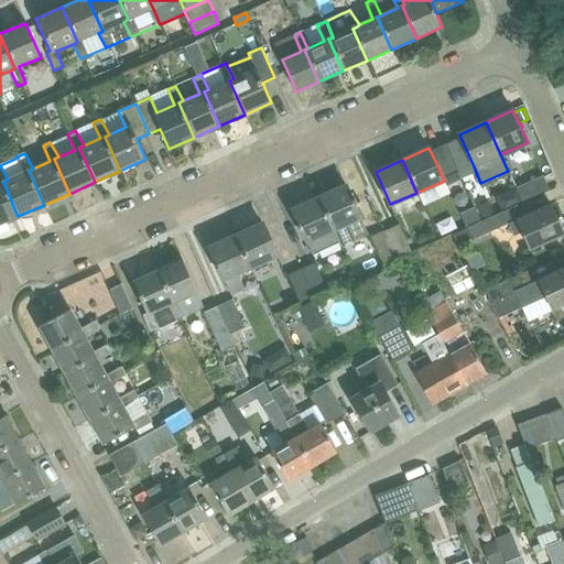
[(0,224),(18,216),(3,182),(8,180),(0,165),(0,224)]
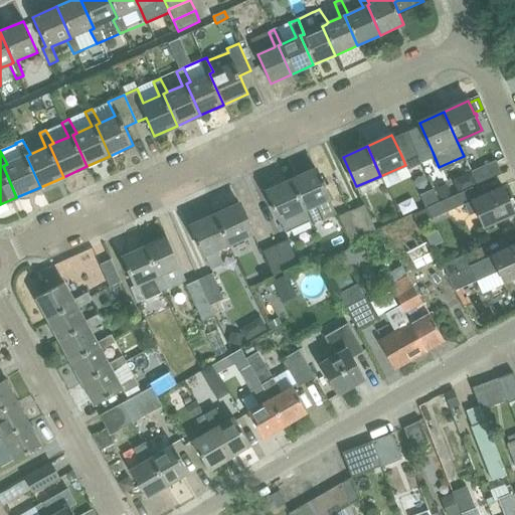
[(478,185),(483,182),(502,174),(496,161),(472,171),(478,185)]
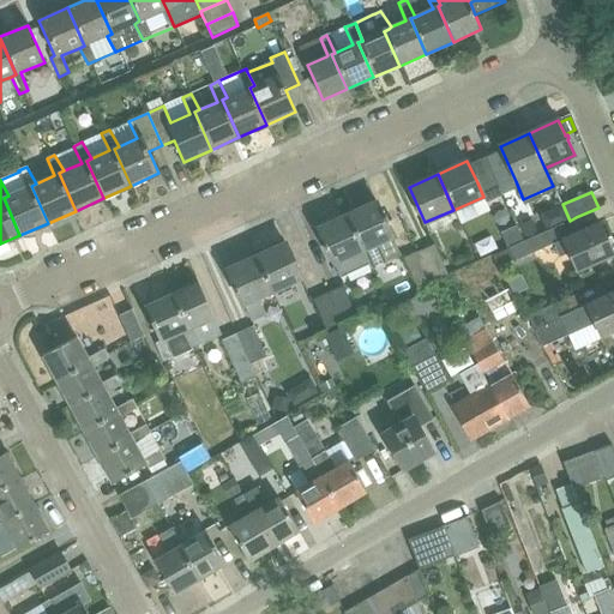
[(377,202),(347,215),(363,250),(369,264),(371,269),(401,256),(392,238),(386,224),(377,202)]
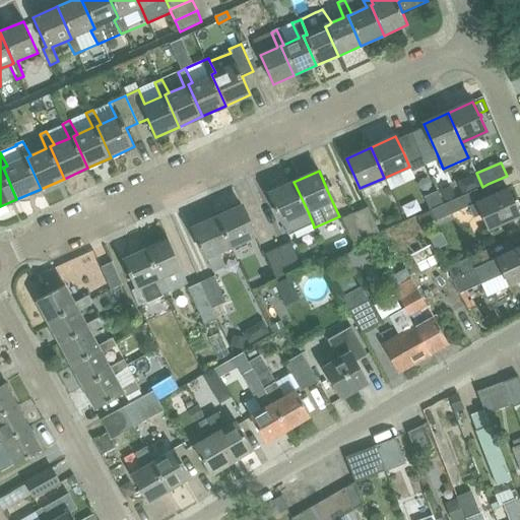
[(294,182),(269,193),(277,212),(282,222),(287,235),(313,223),(308,211),(294,182)]
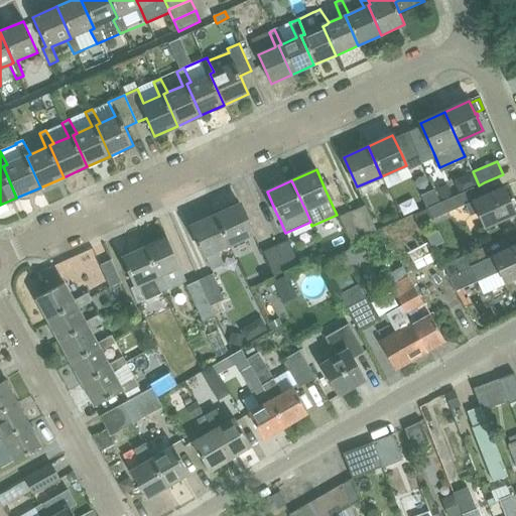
[(473,188),(454,197),(453,198),(442,202),(439,203),(439,204),(427,209),(426,209),(414,215),(419,226),(466,206),(471,216),(478,213),(484,228),(515,214),(504,187),(478,200),(473,188)]
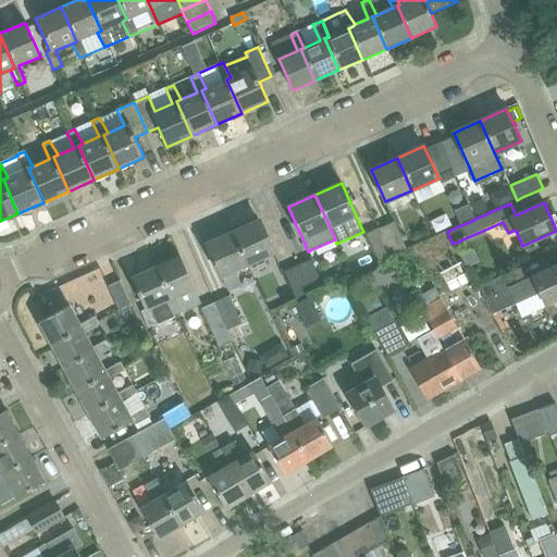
[(485,203),(474,209),(478,218),(489,213),(485,203)]
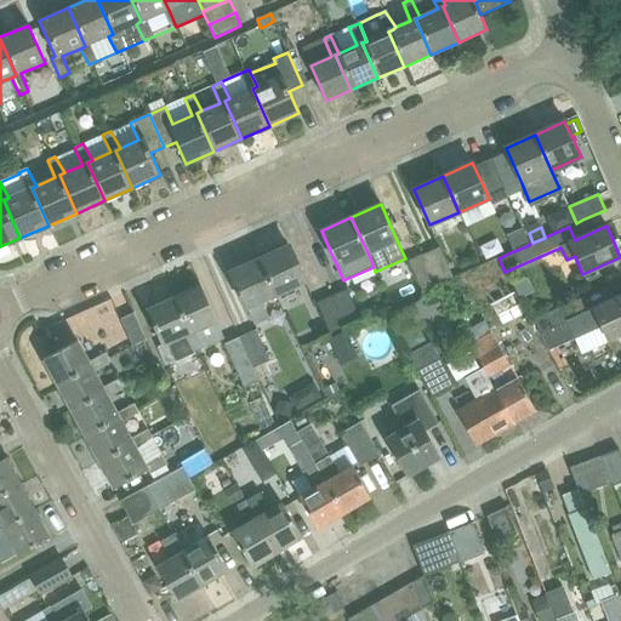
[(522,228),(506,235),(513,251),(514,251),(529,245),(522,228)]
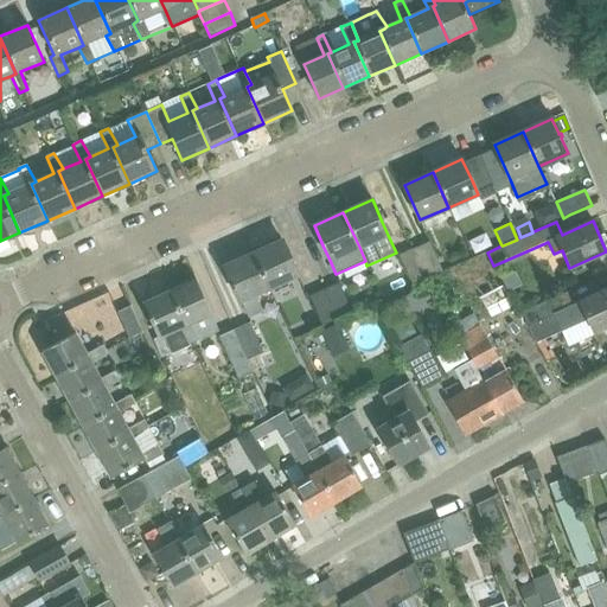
[(254,254),(269,287),(298,275),(282,241),(254,254)]
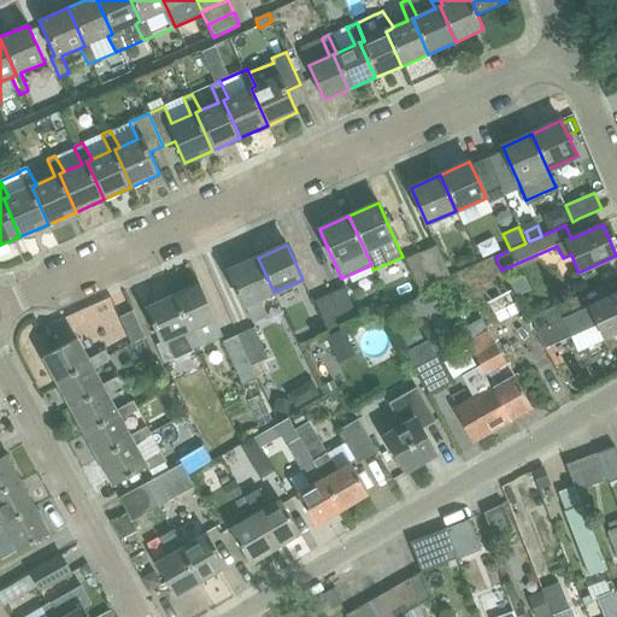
[(436,247),(421,254),(434,285),(451,277),(436,247)]
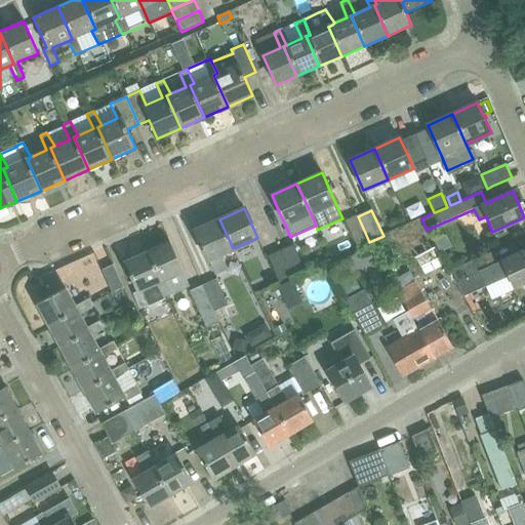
[(358,248),(369,242),(358,216),(346,221),(358,248)]
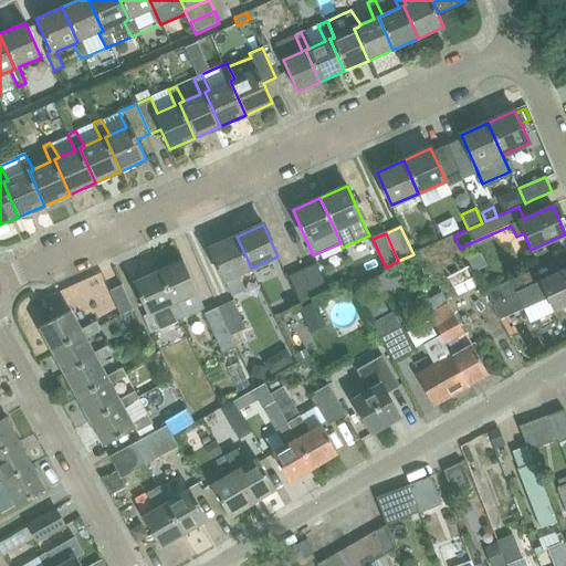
[(237,274),(251,268),(237,237),(209,249),(219,269),(223,280),(231,296),(244,291),(237,274)]
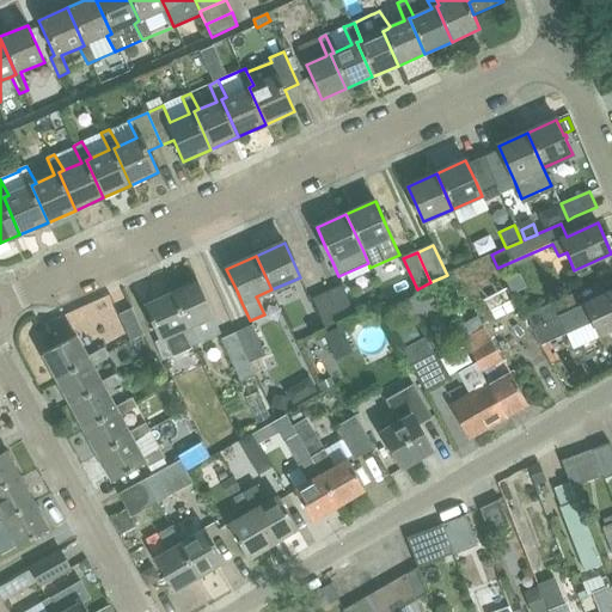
[(213,316),(207,304),(197,281),(171,293),(194,346),(199,344),(220,334),(213,316)]
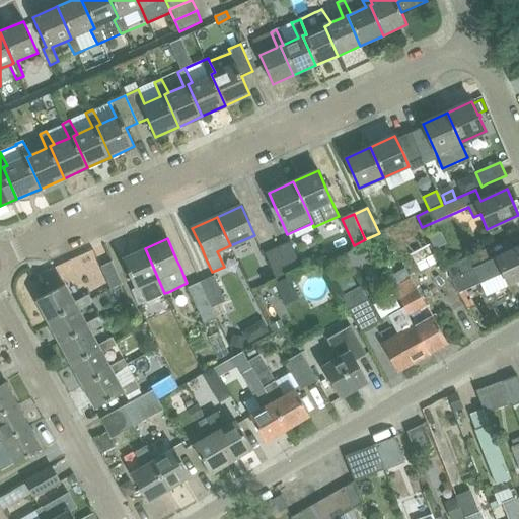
[(290,241),(277,247),(288,274),(302,268),(323,257),(320,252),(299,262),(290,241)]
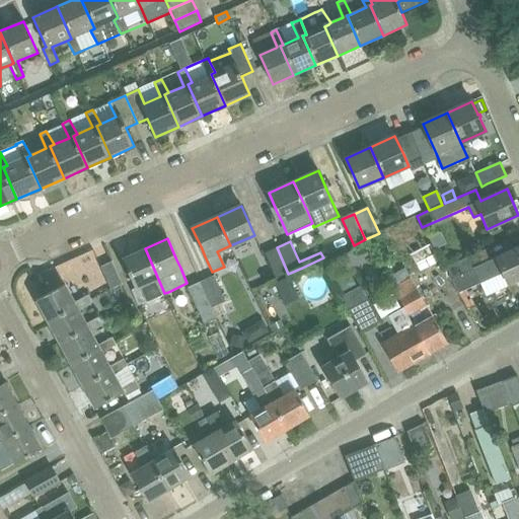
[(276,279),(288,274),(277,247),(265,253),(276,279)]
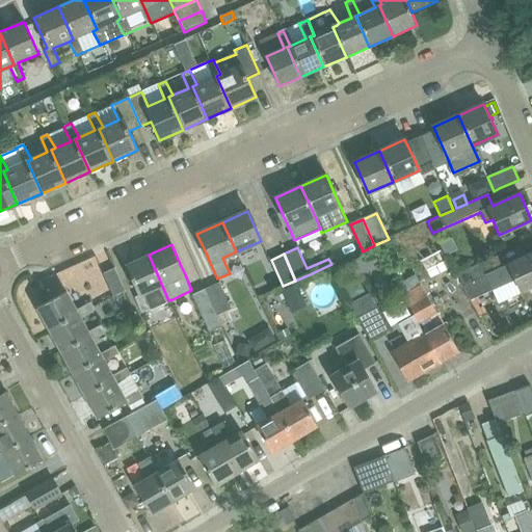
[(497,257),(481,264),(457,274),(462,286),(464,291),(470,300),(514,280),(520,292),(531,286),(531,254),(502,267),(497,257)]
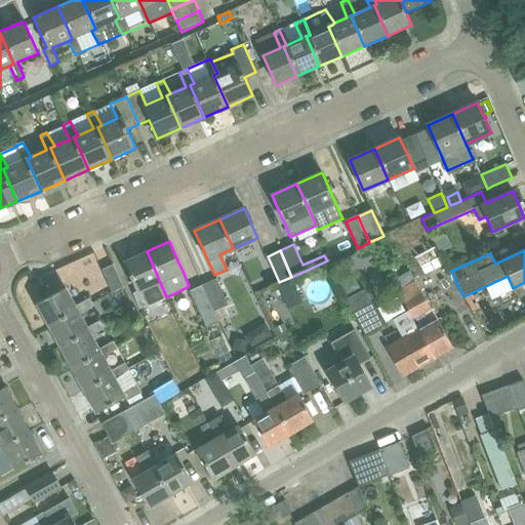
[(139,309),(166,296),(147,251),(123,263),(136,292),(133,293),(139,309)]
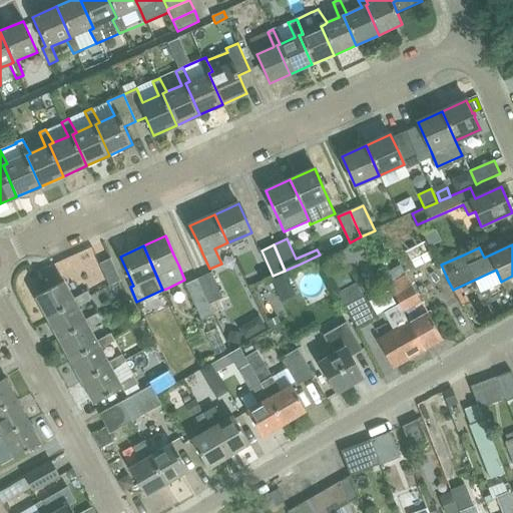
[(110,259),(99,265),(110,286),(120,281),(110,259)]
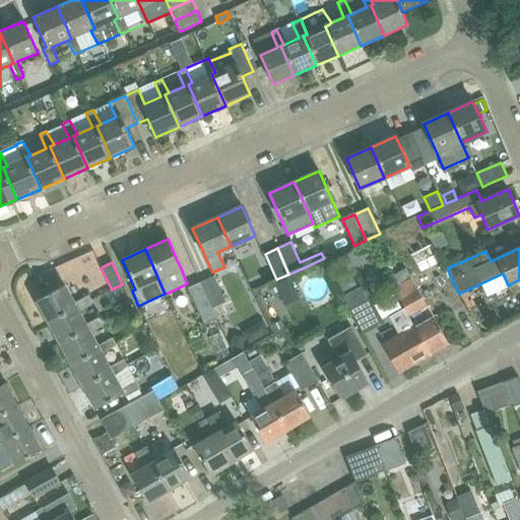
[(406,269),(389,279),(393,288),(397,296),(405,309),(409,316),(432,354),(449,344),(438,327),(410,279),(406,269)]
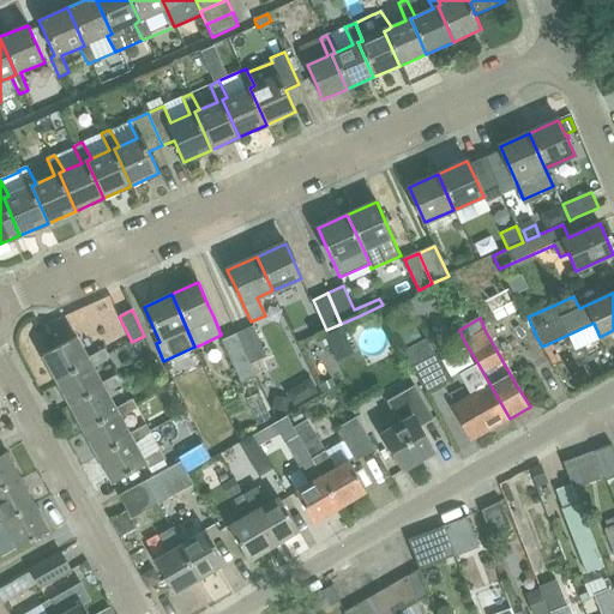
[(413,321),(398,330),(407,345),(421,337),(413,321)]
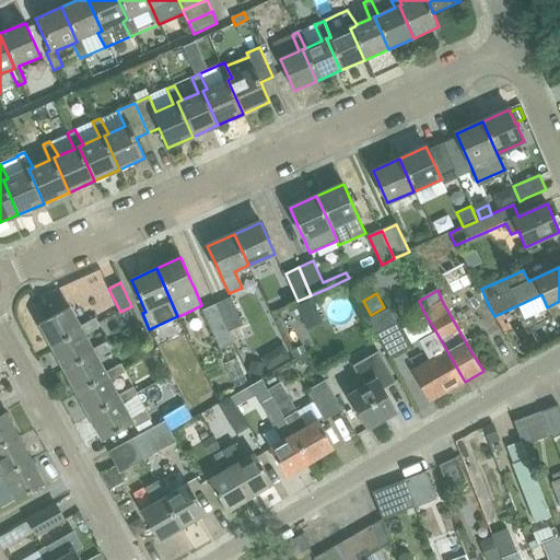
[(228,333),(230,331),(243,325),(230,298),(217,304),(228,333)]
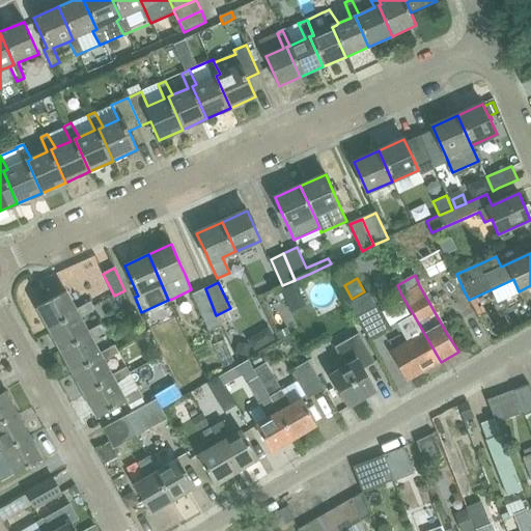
[(295,283),(281,289),(281,290),(286,302),(301,296),(295,283)]
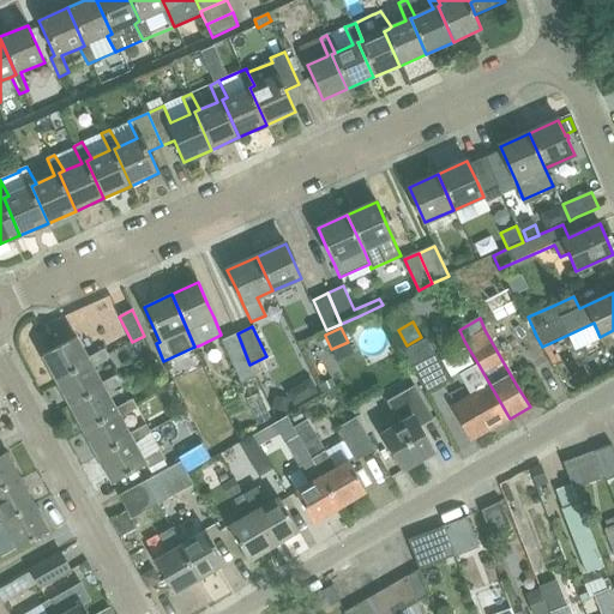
[(250,365),(238,333),(222,341),(241,384),(256,377),(250,365)]
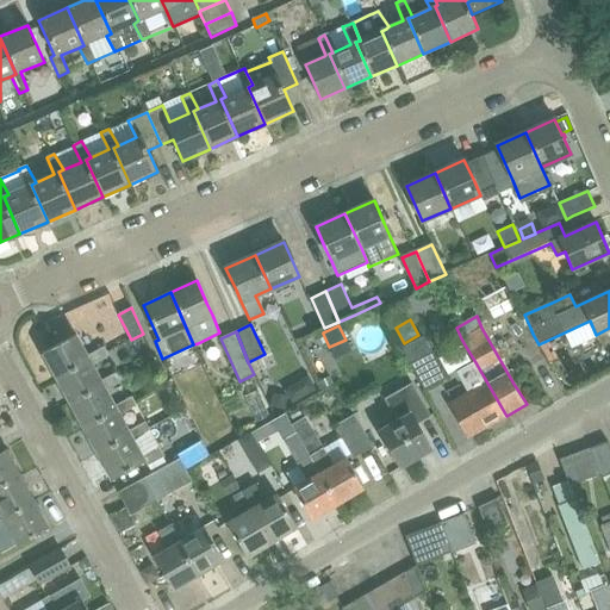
[(89,360),(92,365),(109,355),(104,347),(88,356),(76,335),(42,354),(56,379),(89,360)]
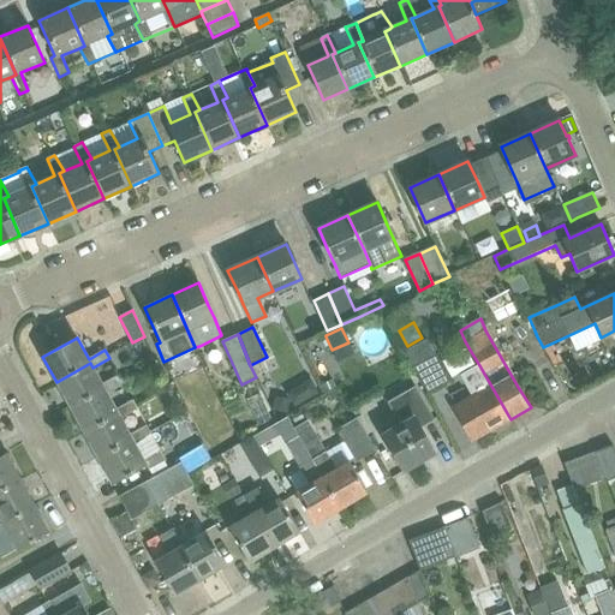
[(448,383),(425,340),(404,352),(427,394),(448,383)]
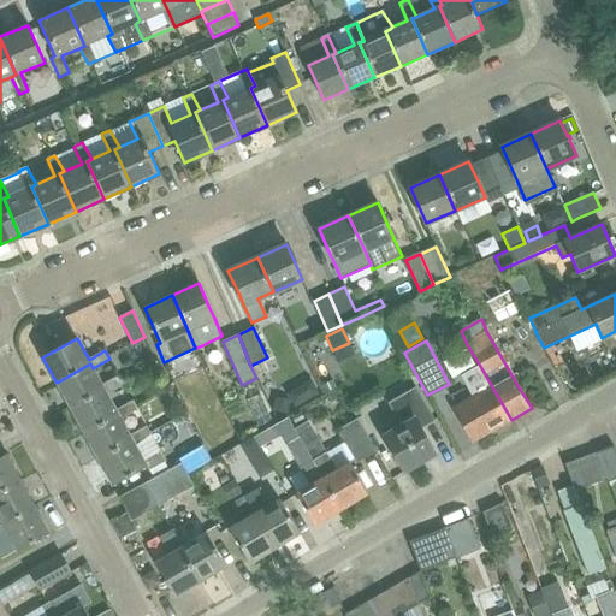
[(474,361),(463,341),(438,355),(449,375),(474,361)]
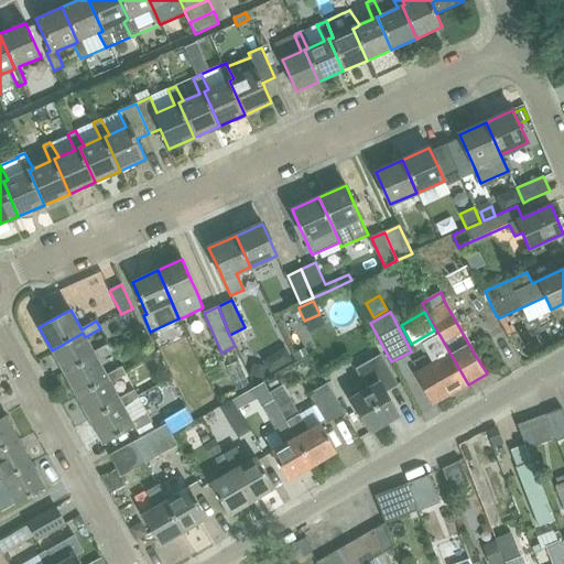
[(94,353),(85,337),(83,333),(52,350),(64,372),(95,356),(97,359),(112,351),(109,345),(94,353)]
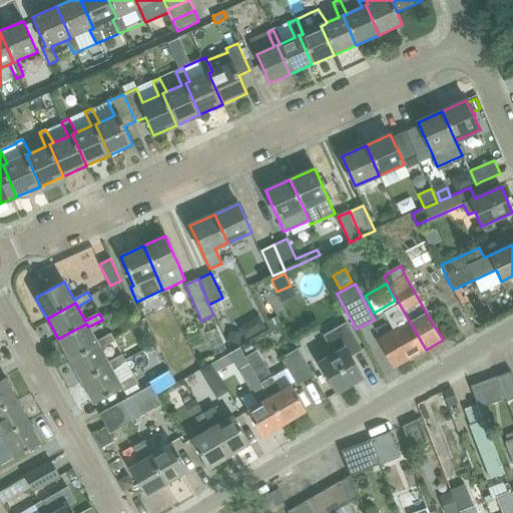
[(393,332),(379,340),(385,351),(395,368),(426,350),(404,312),(400,305),(386,312),(383,314),(393,332)]
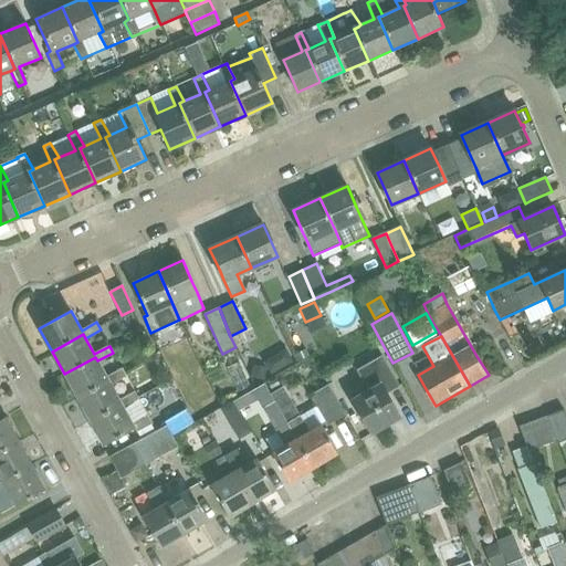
[(263,358),(270,371),(292,362),(285,348),(263,358)]
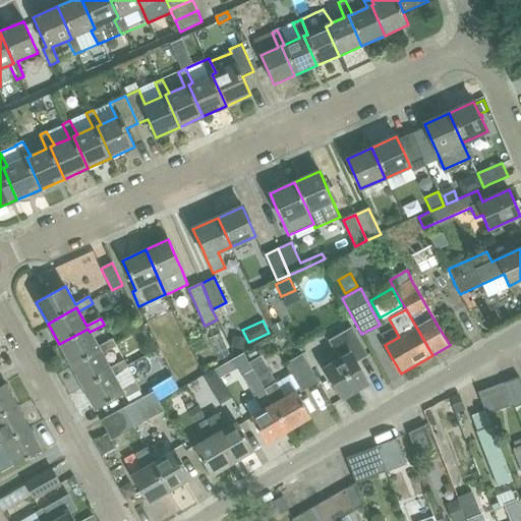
[(282,321),(273,325),(276,332),(285,328),(282,321)]
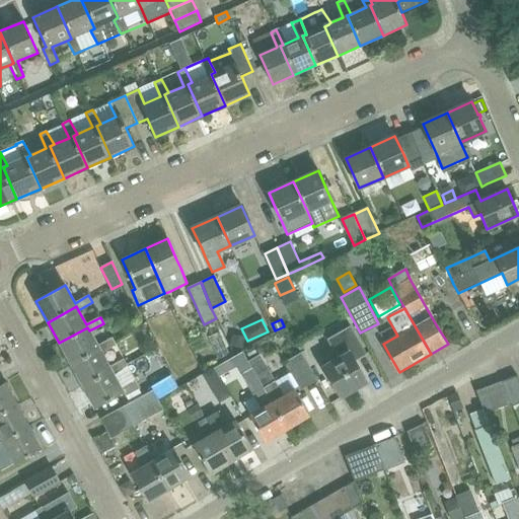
[(322,366),(330,381),(341,398),(367,383),(355,361),(366,355),(350,326),(326,340),(337,358),(322,366)]
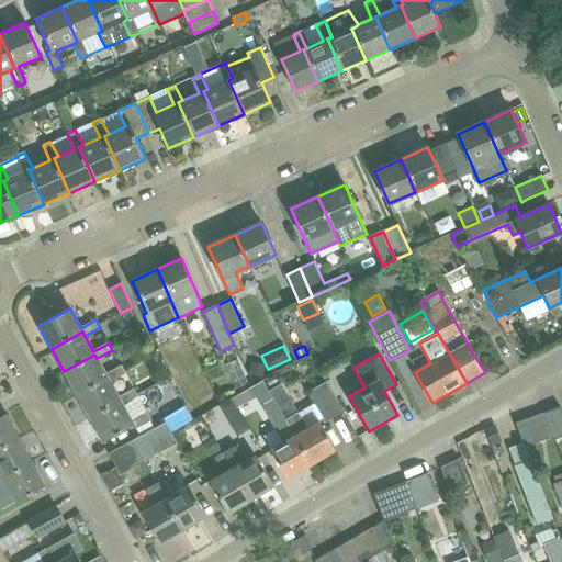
[(94,355),(64,371),(77,395),(108,378),(110,381),(125,373),(121,366),(105,374),(97,358),(94,355)]
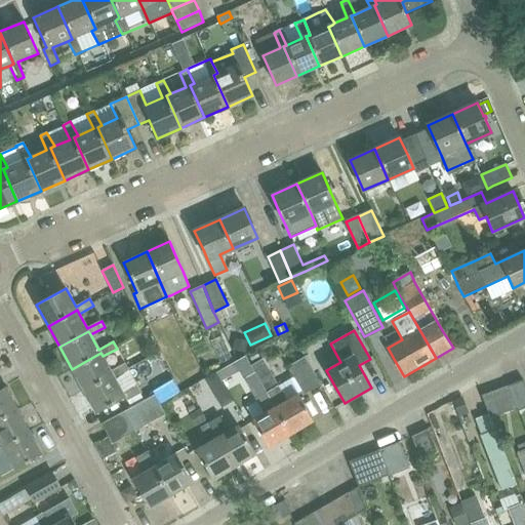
[(244,353),(247,341),(235,338),(232,350),(244,353)]
